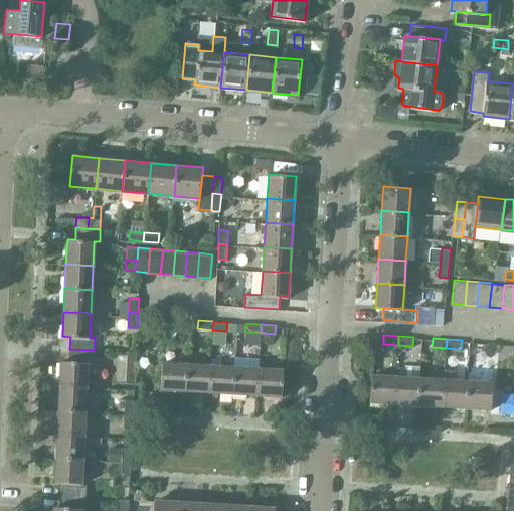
[(61,361),(59,385),(87,386),(88,362),(94,363),(94,350),(69,349),(69,361),(61,361)]
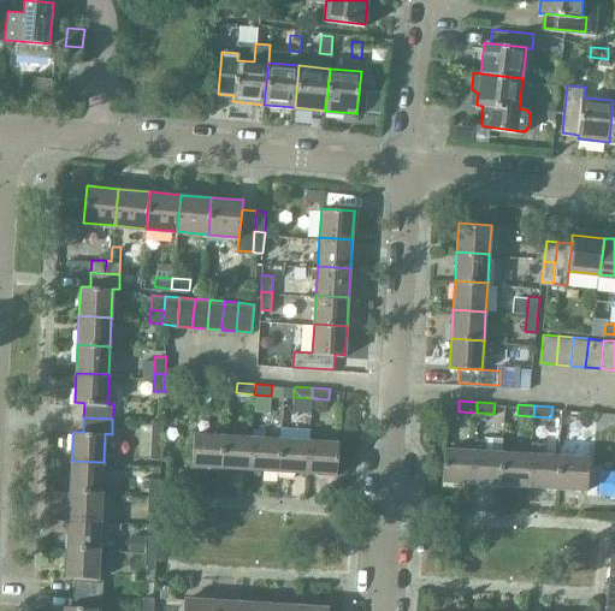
[(152,421),(151,439),(161,439),(163,422),(152,421)]
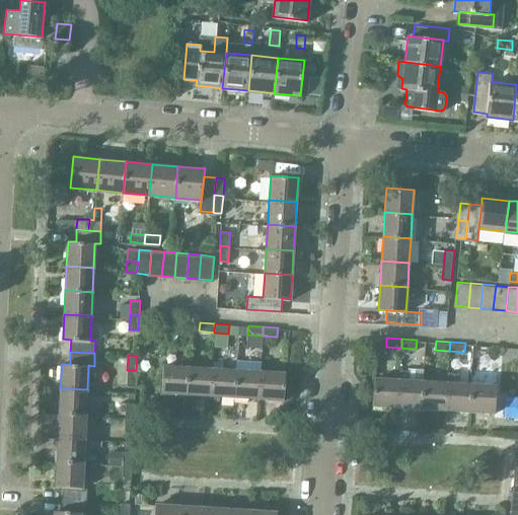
[(162,391),(187,393),(188,366),(163,365),(162,391)]
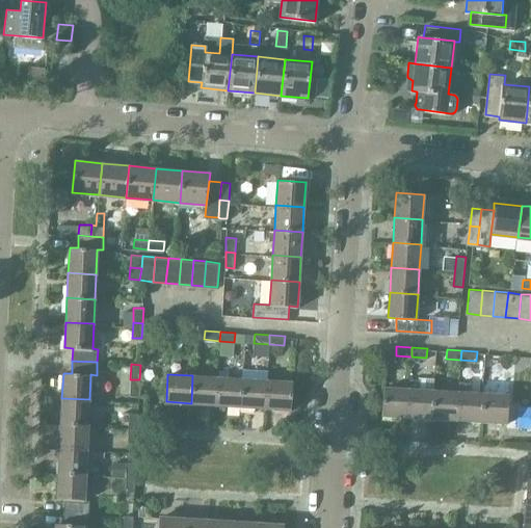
[(217,377),(192,375),(191,403),(216,404),(217,377)]
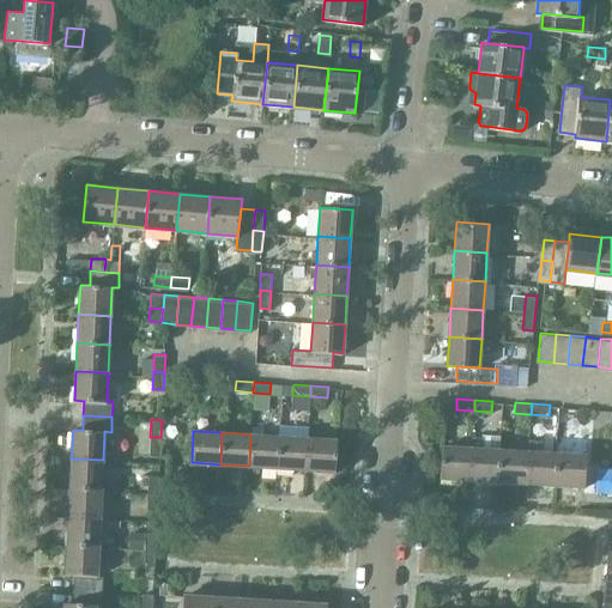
[(249,466),(277,468),(279,436),(250,435),(249,466)]
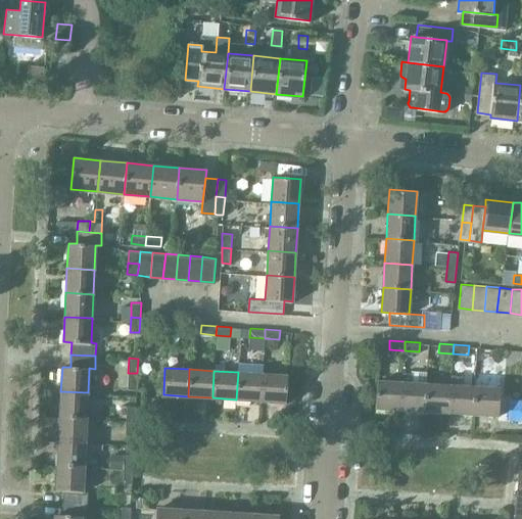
[(236,399),(261,400),(263,373),(238,372),(236,399)]
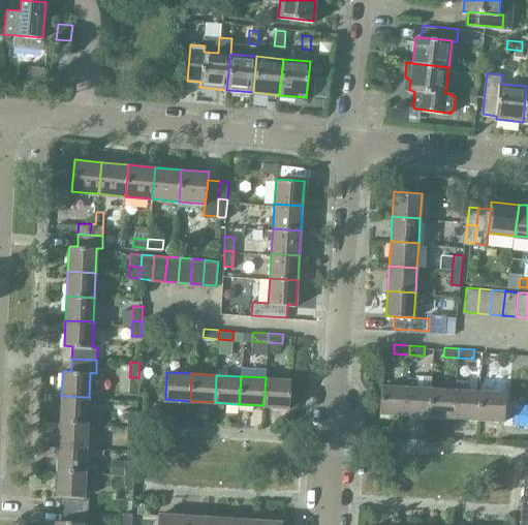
[(417,377),(408,376),(407,387),(405,413),(430,415),(432,388),(417,387),(417,377)]
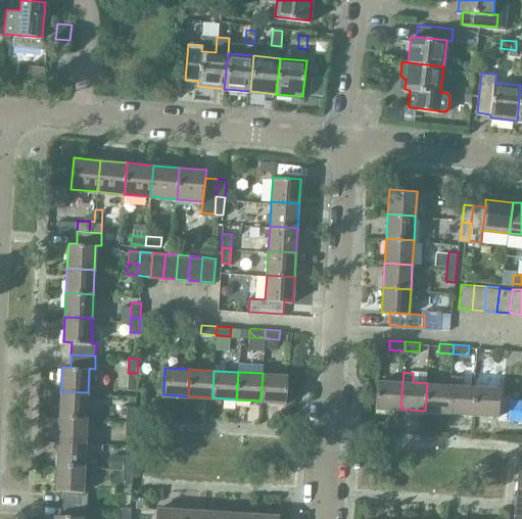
[(127,388),(136,388),(137,373),(128,373),(127,388)]
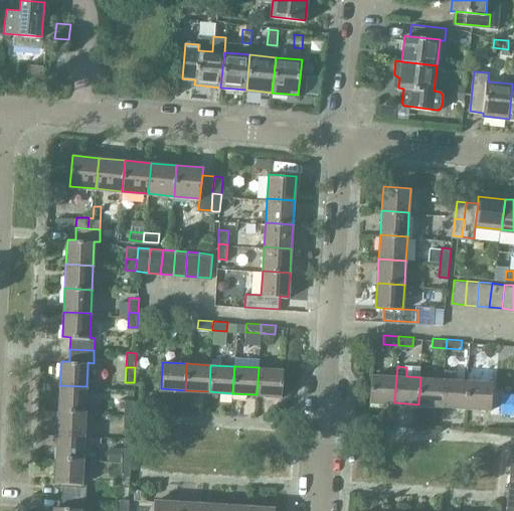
[(259,367),(257,394),(282,396),(283,369),(259,367)]
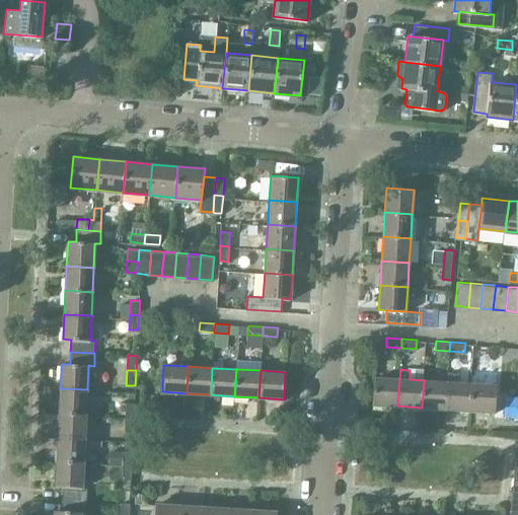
[(373,405),(397,406),(399,379),(374,377),(373,405)]
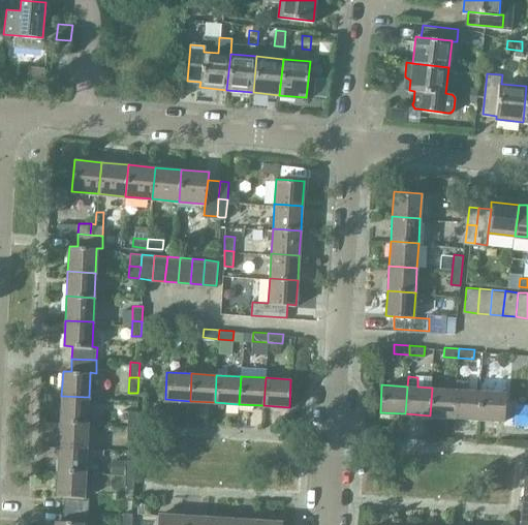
[(456,390),(432,388),(430,415),(455,417),(456,390)]
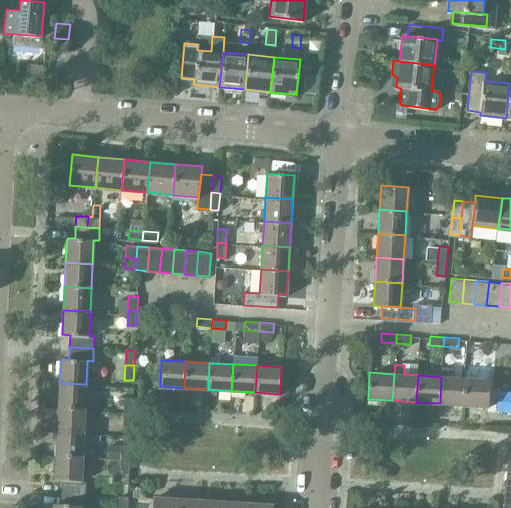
[(440,403),(464,405),(465,378),(441,377),(440,403)]
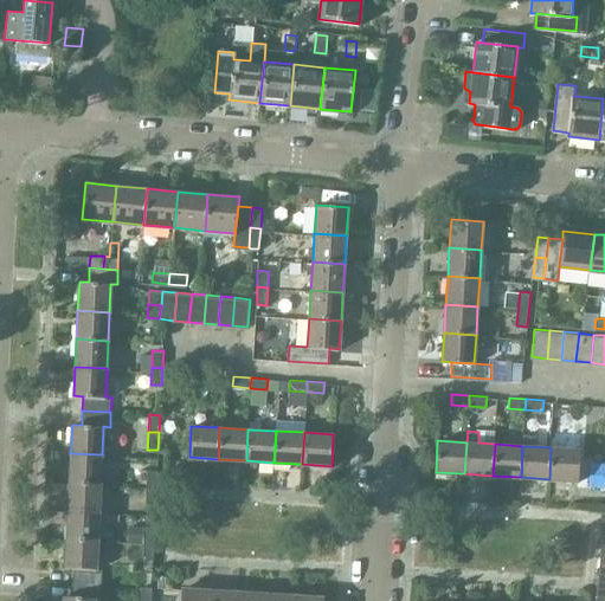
[(551,447),(549,479),(578,480),(580,448),(551,447)]
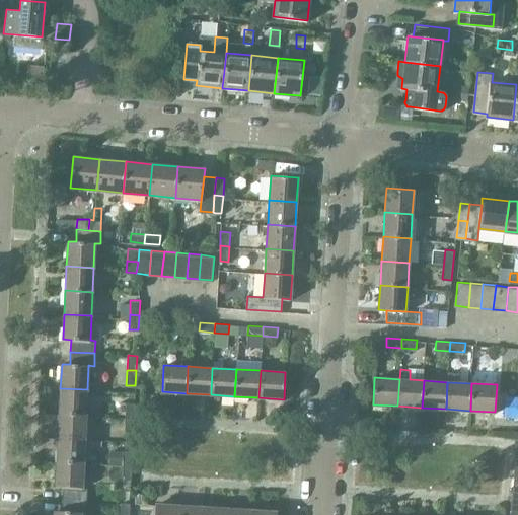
[(59,413),(86,414),(87,389),(60,388),(59,413)]
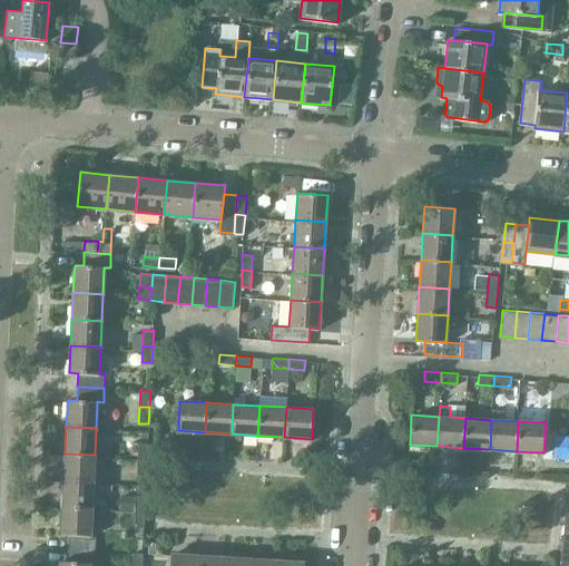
[(148,442),(127,441),(127,457),(137,458),(147,458),(148,442)]
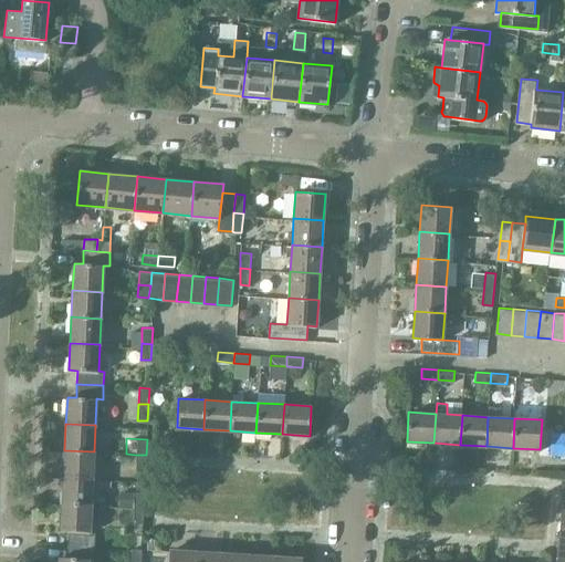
[(93,478),(94,451),(64,450),(63,477),(93,478)]
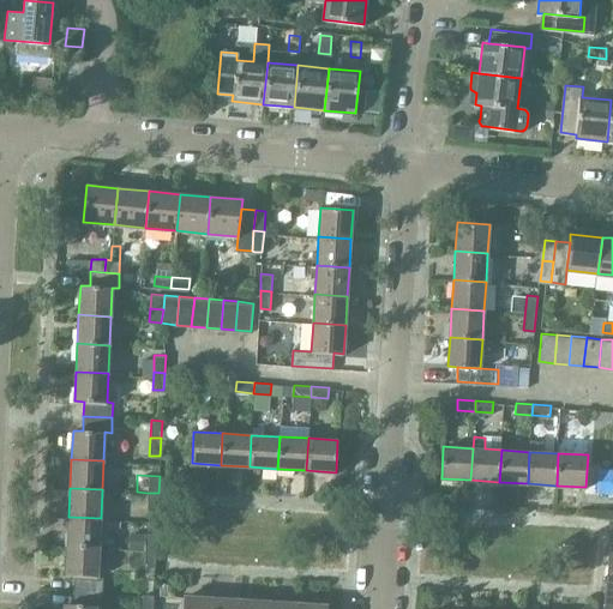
[(146,511),(158,511),(158,493),(148,493),(146,511)]
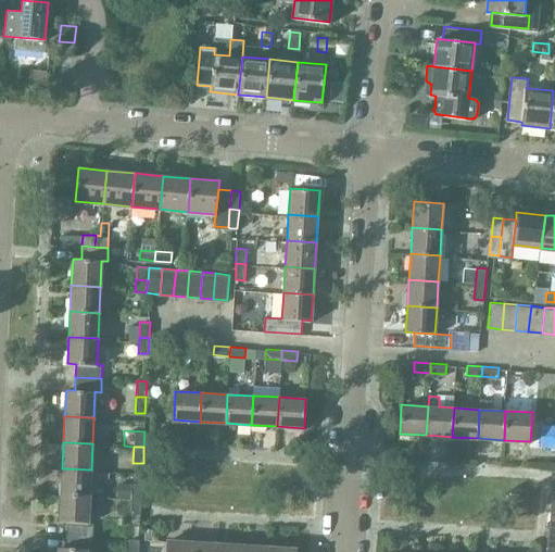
[(90,496),(91,469),(62,468),(61,494),(90,496)]
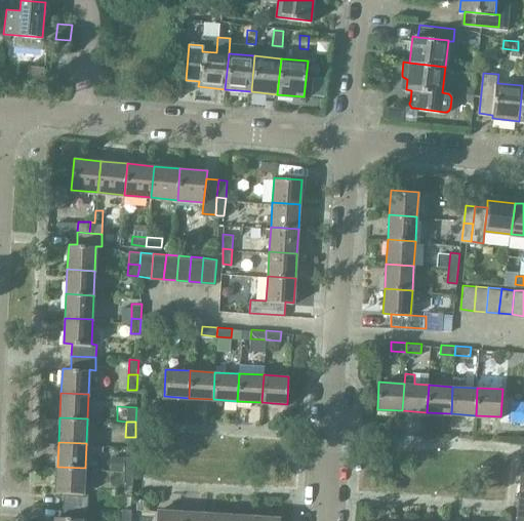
[(124,454),(123,470),(133,470),(134,455),(124,454)]
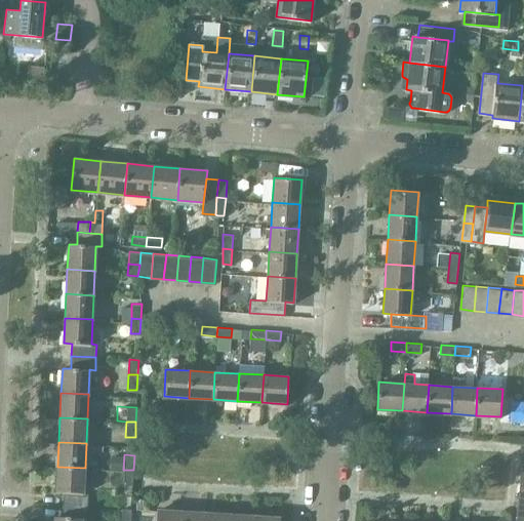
[(65,491),(64,505),(88,506),(88,492),(83,492),(85,468),(57,467),(55,491),(65,491)]
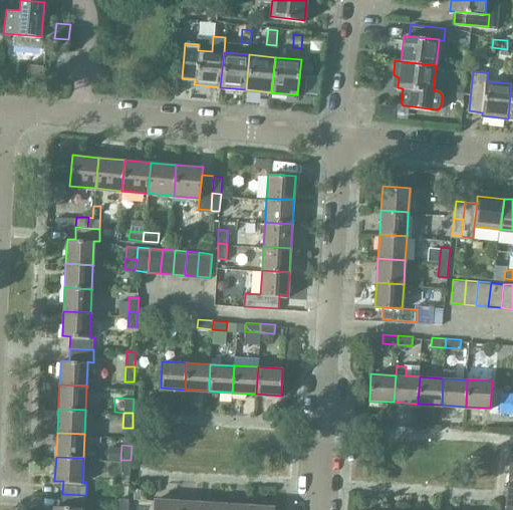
[(120,475),(130,476),(131,460),(120,460),(120,475)]
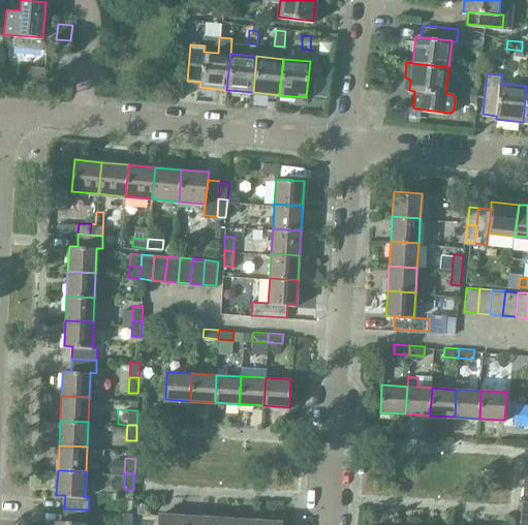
[(55,520),(55,524),(82,524),(83,522),(88,522),(89,510),(64,508),(63,521),(55,520)]
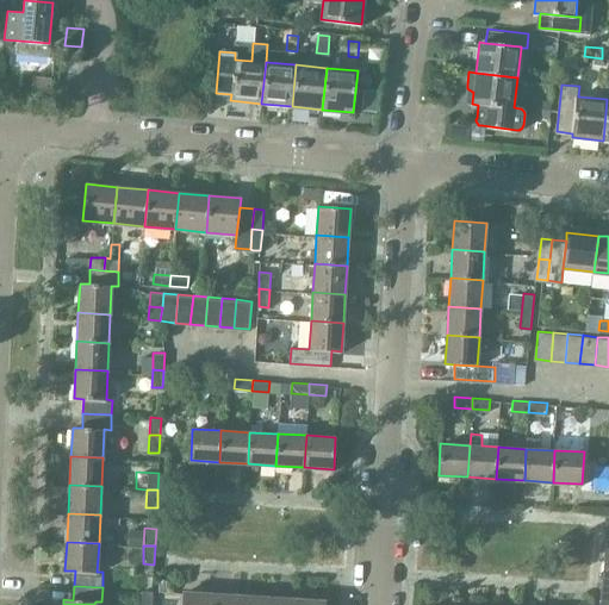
[(151,604),(153,590),(142,588),(141,604),(151,604)]
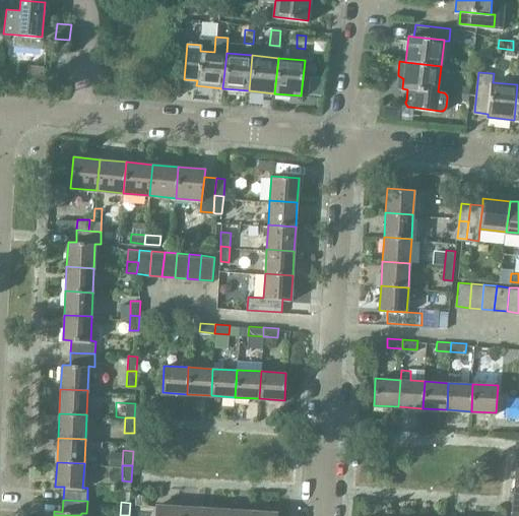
[(154,515),(179,515),(180,506),(155,505),(154,515)]
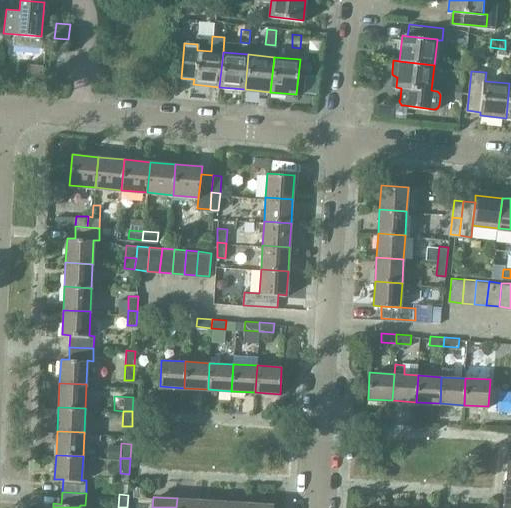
[(176,507),(200,507),(201,500),(177,498),(176,507)]
